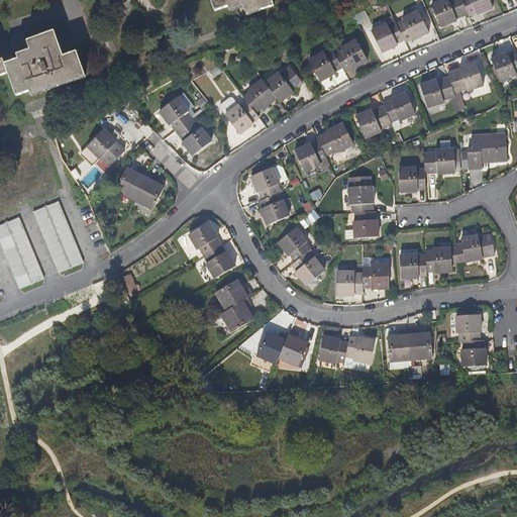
[(209,0),(214,11),(227,7),(228,12),(242,7),(246,16),(274,7),(271,0),(209,0)]
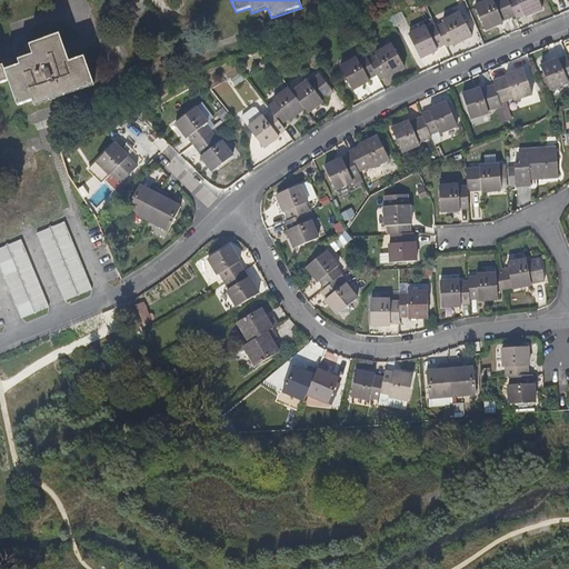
[(506,0),(498,0),(492,2),(491,0),(473,8),(483,31),(501,25),(500,22),(513,18),(506,0)]
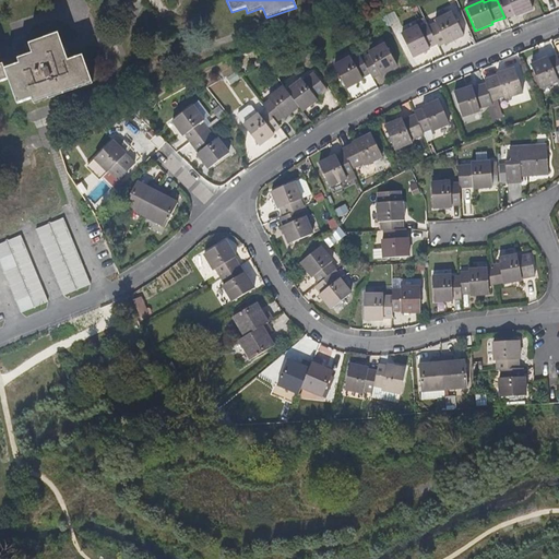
[(532,11),(526,0),(497,0),(504,18),(506,20),(513,16),(513,18),(532,11)]
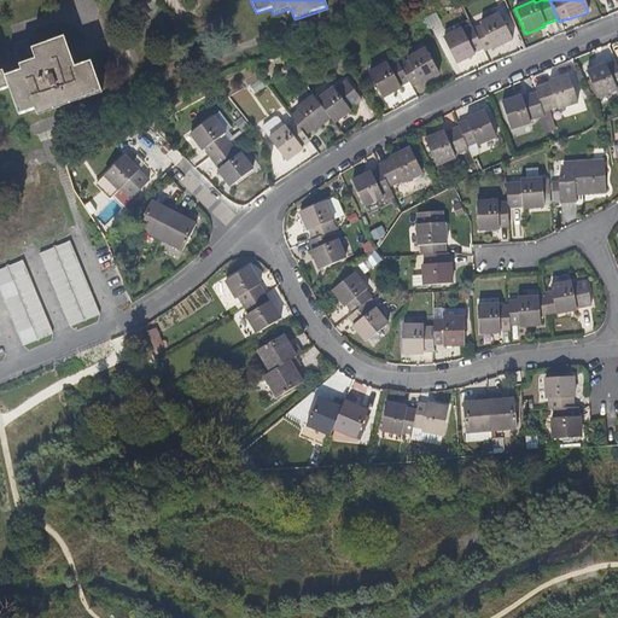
[(511,42),(499,17),(479,25),(481,28),(472,31),(481,51),(482,53),(490,50),(491,51),(511,42)]
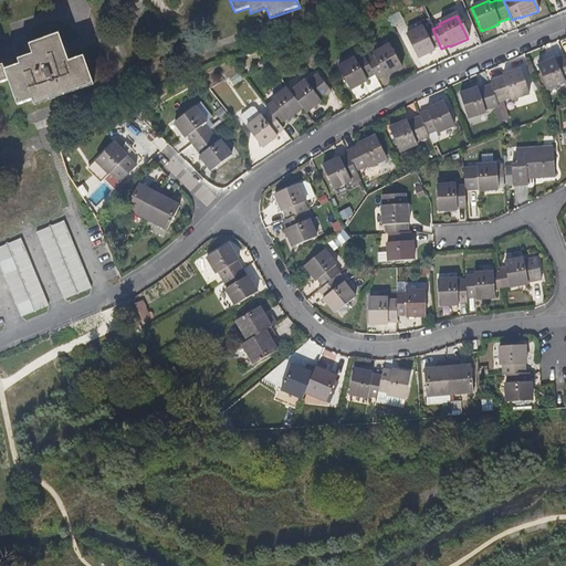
[(433,50),(440,46),(432,29),(431,27),(423,30),(422,28),(405,35),(416,60),(433,51),(433,50)]
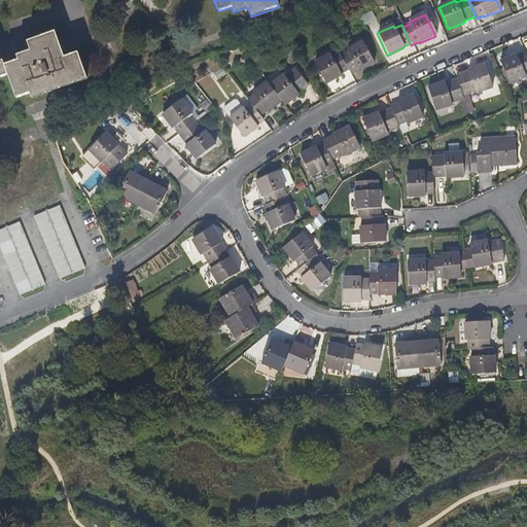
[(0,77),(8,75),(16,99),(30,94),(31,99),(88,79),(78,54),(65,59),(56,33),(28,42),(31,50),(18,56),(19,60),(5,65),(4,61),(0,61),(0,77)]
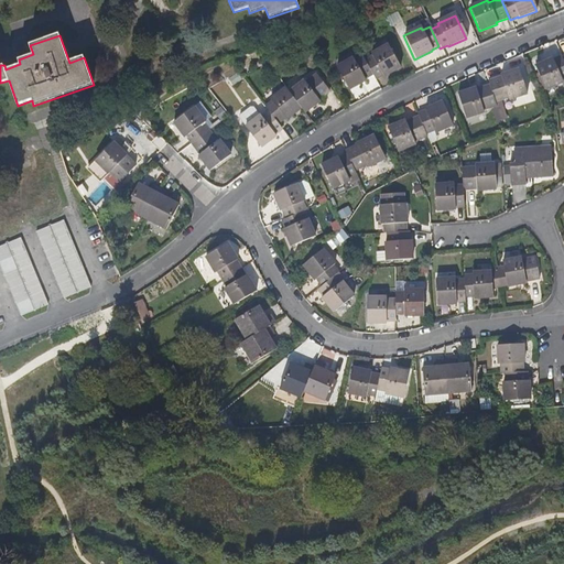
[(400,69),(388,47),(371,55),(372,58),(364,62),(371,76),(375,82),(382,77),(382,78),(400,69)]
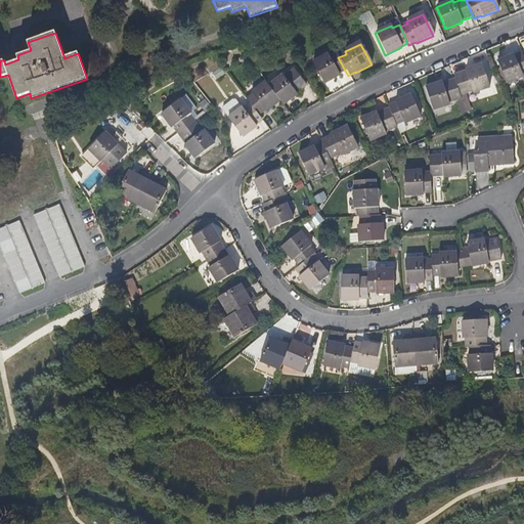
[(338,57),(336,53),(330,56),(328,54),(312,62),(323,83),(339,76),(339,74),(345,71),(338,57)]
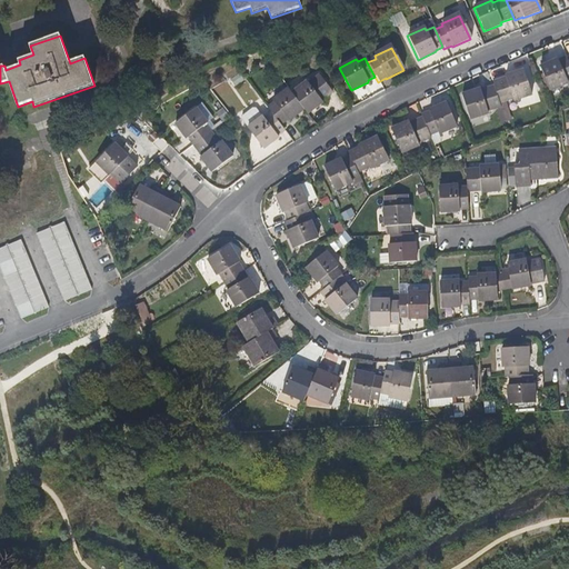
[(568,68),(566,61),(565,59),(557,62),(556,61),(539,69),(549,92),(567,85),(566,82),(568,80),(568,68)]
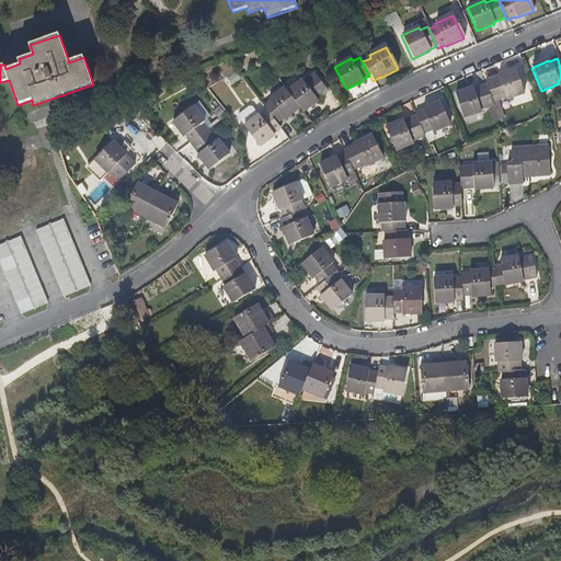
[(522,94),(514,70),(496,77),(496,78),(483,82),(484,86),(490,103),(503,98),(504,101),(522,94)]
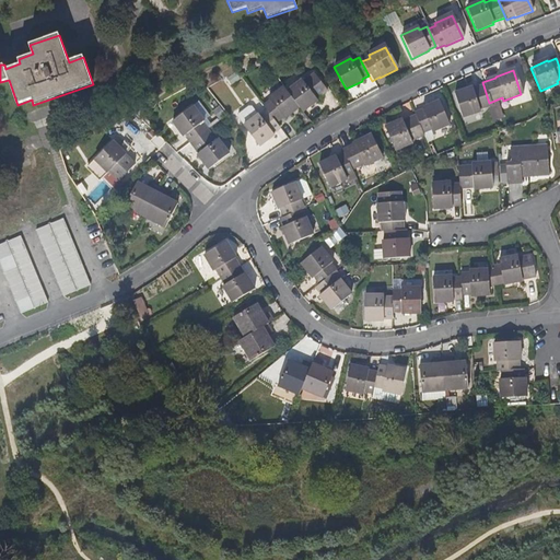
[(327,94),(315,77),(304,84),(302,82),(287,93),(299,109),(302,114),(317,103),(316,101),(327,94)]
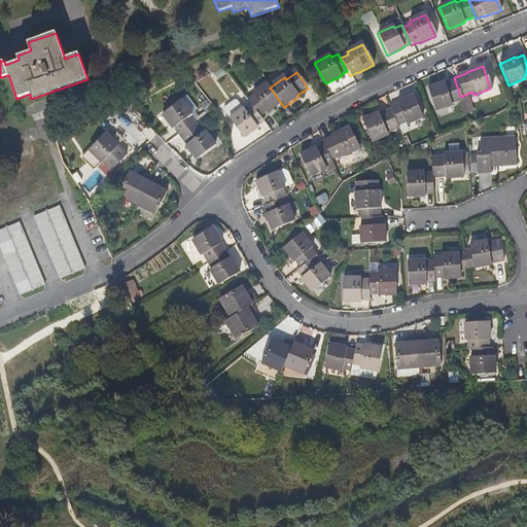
[(460,97),(455,80),(444,84),(443,82),(425,88),(433,112),(451,106),(450,104),(462,100),(460,97)]
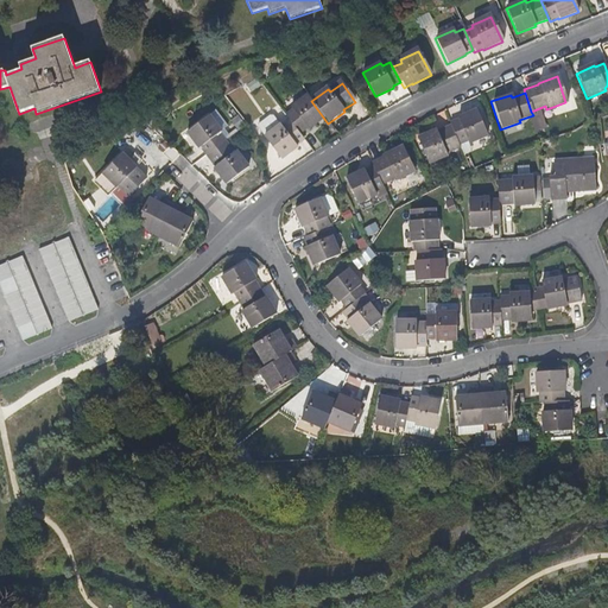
[(311,101),(309,97),(292,109),(292,112),(285,116),(289,121),(298,135),(306,130),(306,131),(324,119),(311,101)]
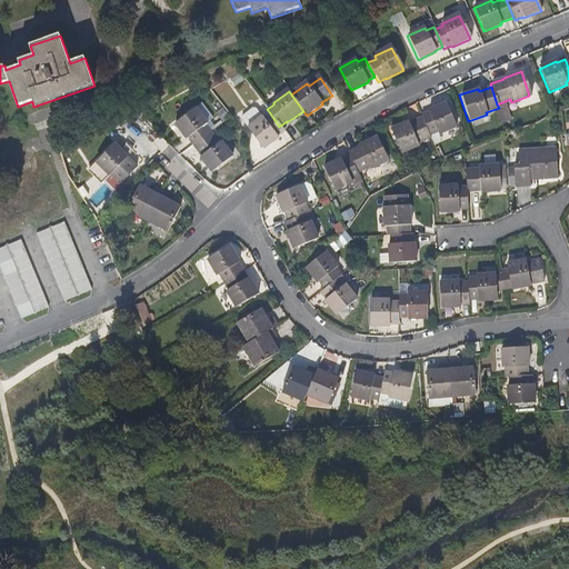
[(455,127),(443,103),(427,111),(427,113),(419,117),(420,119),(428,137),(437,132),(437,136),(455,127)]
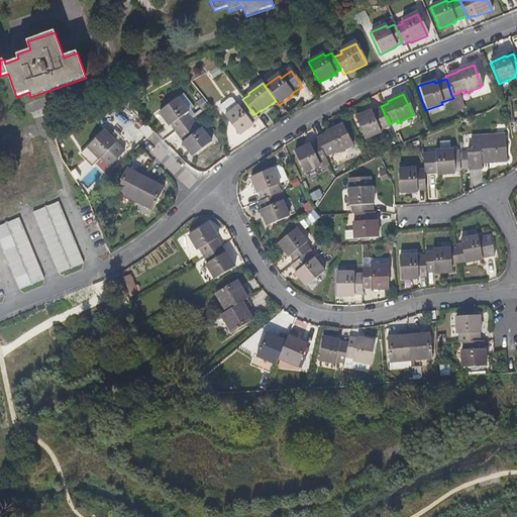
[(188,113),(178,99),(159,113),(170,127),(171,126),(175,133),(191,121),(186,115),(188,113)]
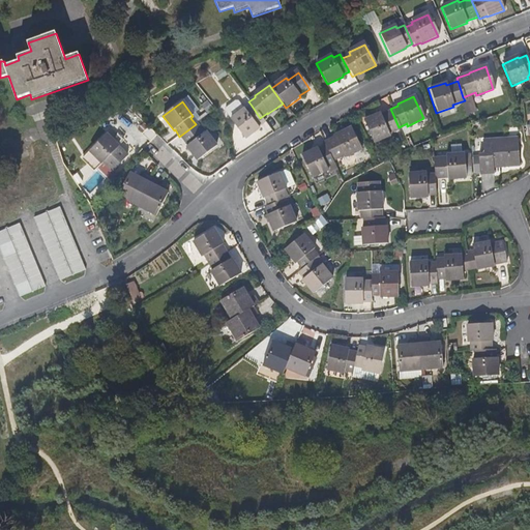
[(224,112),(229,120),(243,110),(237,101),(234,101),(225,109),(224,112)]
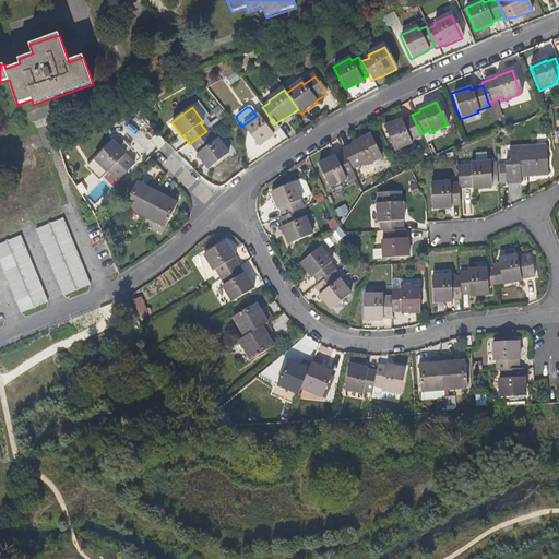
[(257,116),(241,127),(257,147),(272,137),(271,134),(278,129),(274,125),(265,111),(259,117),(257,116)]
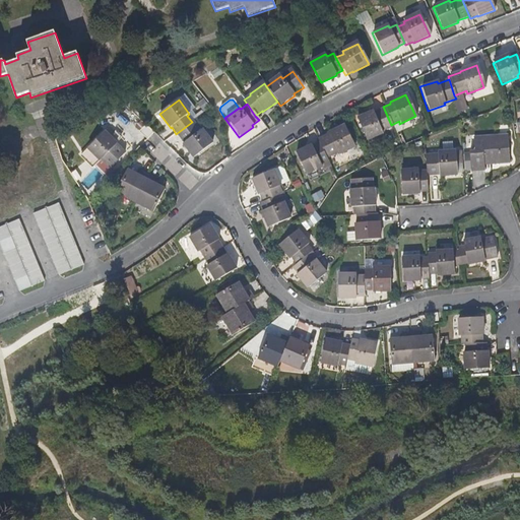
[(381,131),(392,127),(391,125),(384,109),(373,114),(372,112),(355,120),(366,141),(382,134),(381,131)]
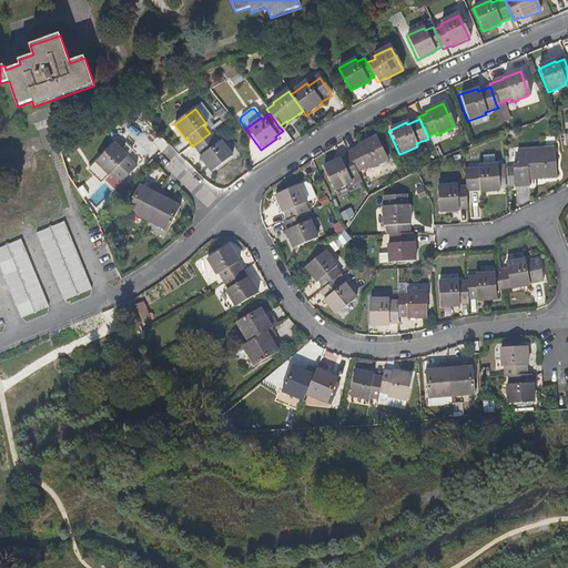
[(211,173),(232,158),(221,142),(219,144),(210,133),(192,146),(201,156),(200,158),(211,173)]
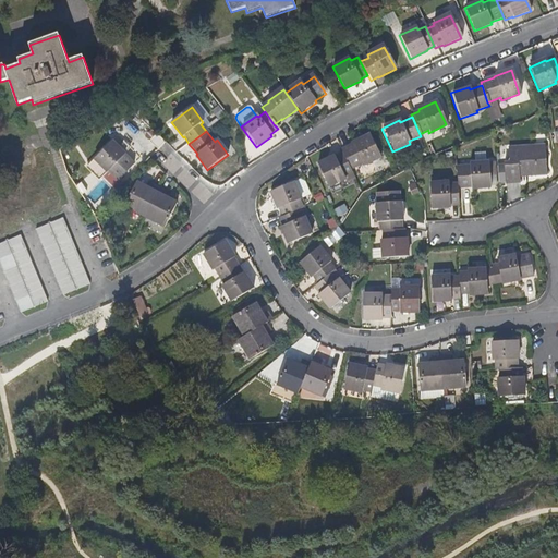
[(362,167),(379,158),(367,136),(351,145),(352,146),(339,153),(341,156),(349,171),(361,165),(362,167)]
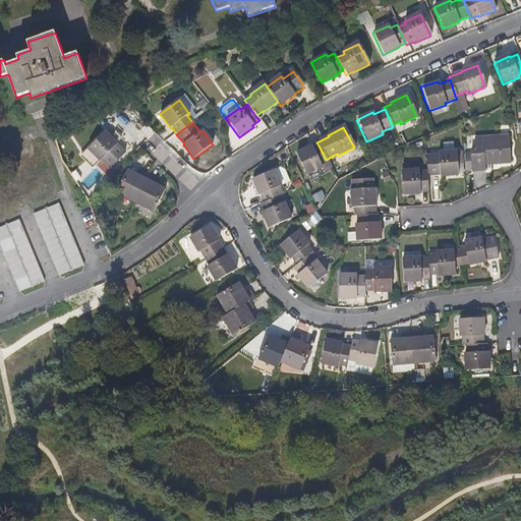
[(105,131),(88,149),(100,162),(102,160),(111,169),(125,155),(116,146),(117,145),(105,131)]
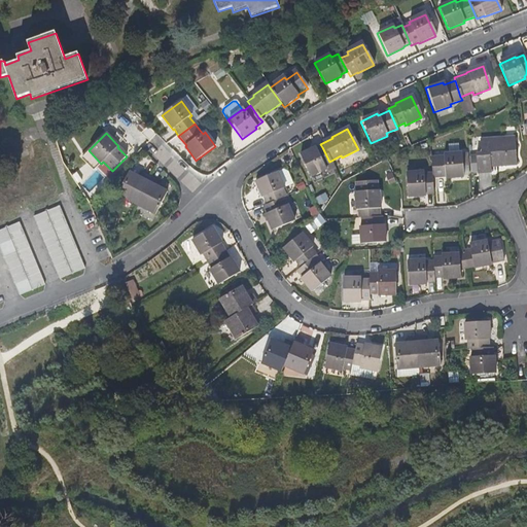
[(476,156),(477,175),(491,174),(490,169),(516,167),(515,143),(514,144),(505,144),(505,139),(479,141),(480,155),(476,156)]
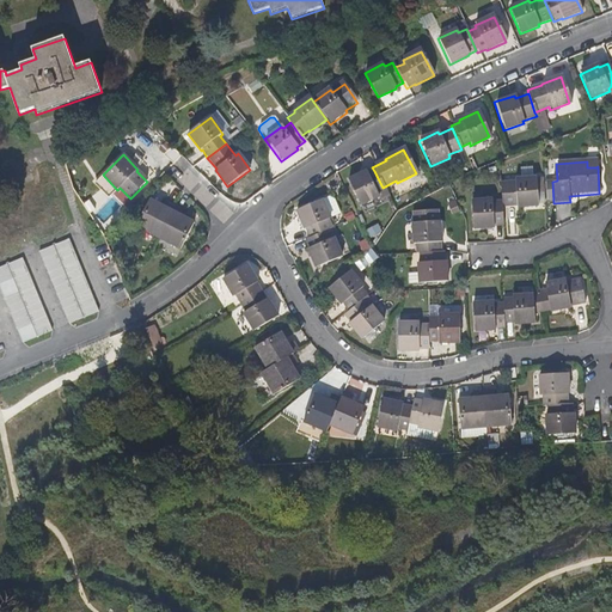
[(375,196),(384,191),(383,188),(374,171),(366,176),(365,173),(346,183),(360,208),(377,199),(375,196)]
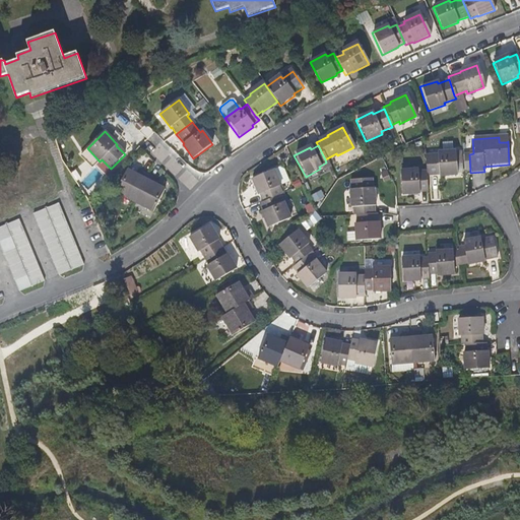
[(457,174),(455,150),(437,152),(437,154),(425,155),(427,172),(427,176),(439,175),(439,176),(457,174)]
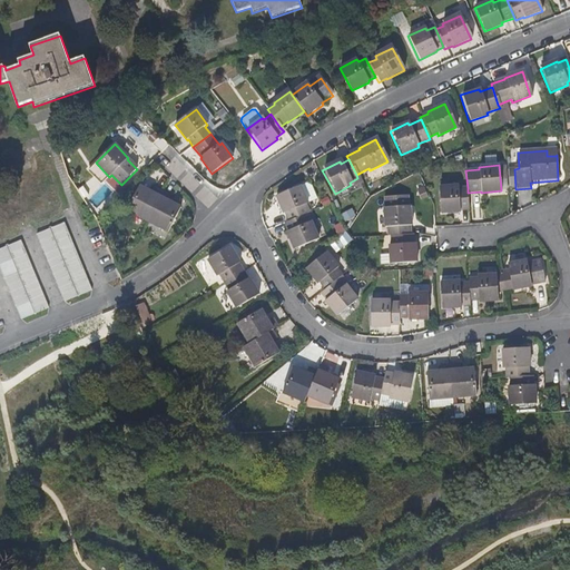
[(147,222),(163,192),(155,187),(151,193),(140,186),(127,212),(147,222)]
